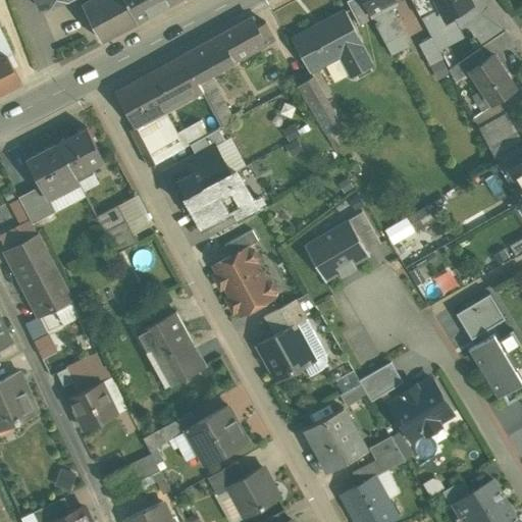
[(37,0),(42,11),(68,0),(37,0)]
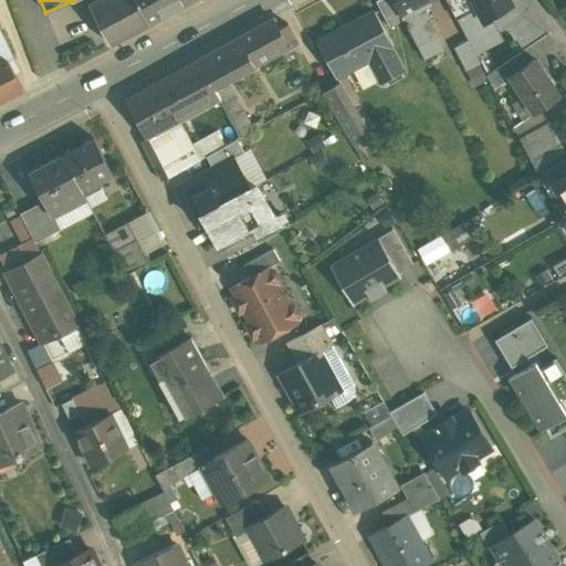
[(109,0),(92,10),(111,44),(149,24),(137,0),(109,0)]
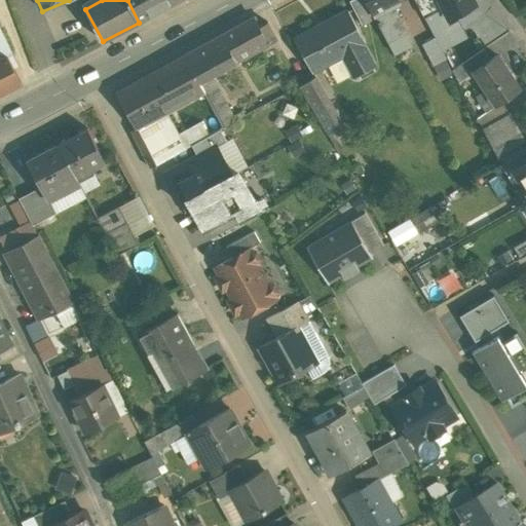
[(127,0),(139,23),(180,0),(127,0)]
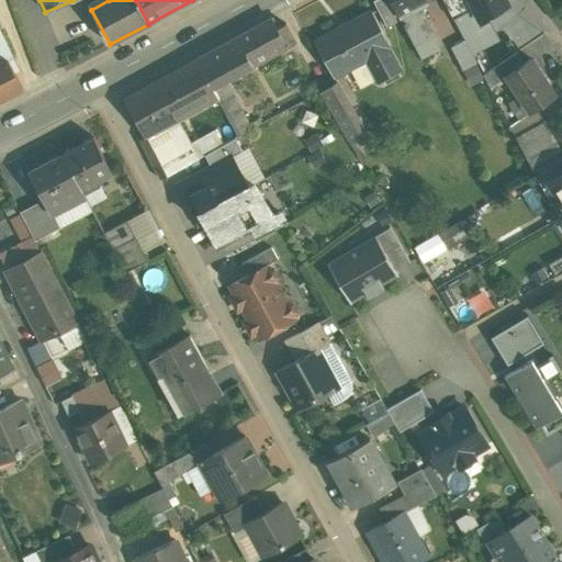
[(391,0),(377,0),(373,2),(386,27),(401,20),(400,17),(391,0)]
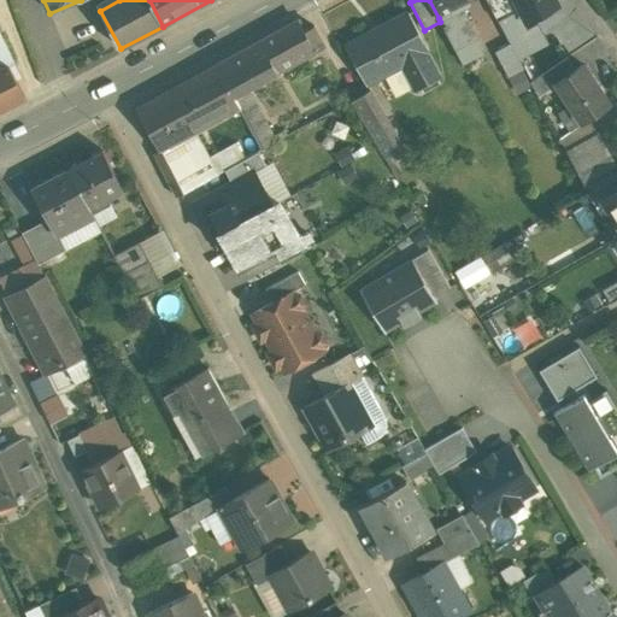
[(429,0),(439,18),(459,7),(471,0),(429,0)]
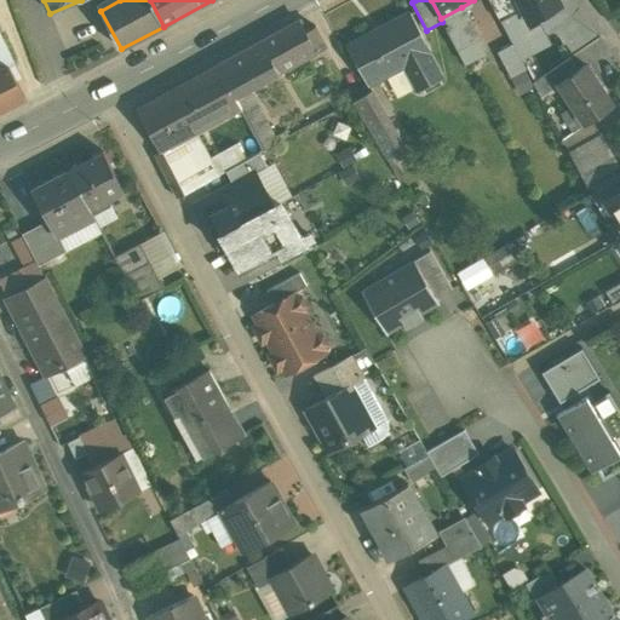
[(511,0),(506,0),(494,6),(501,21),(518,11),(517,9),(511,0)]
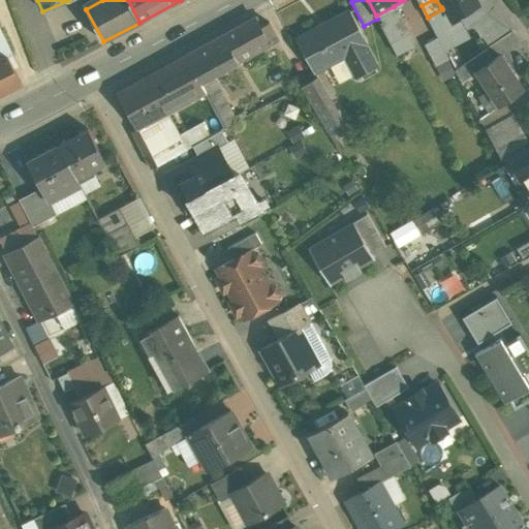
[(441,0),(444,6),(452,19),(478,5),(475,0),(441,0)]
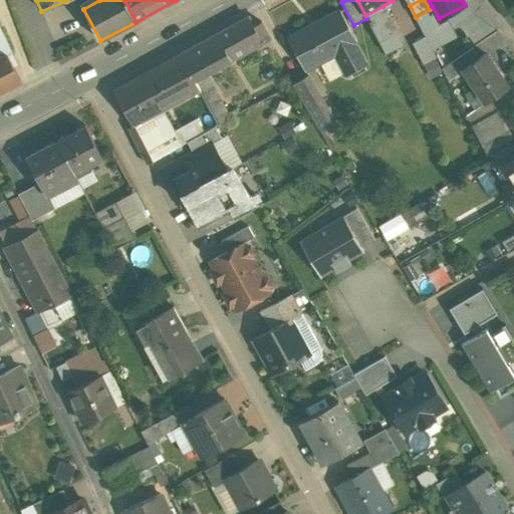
[(397,31),(382,6),(365,15),(366,18),(378,41),(397,31)]
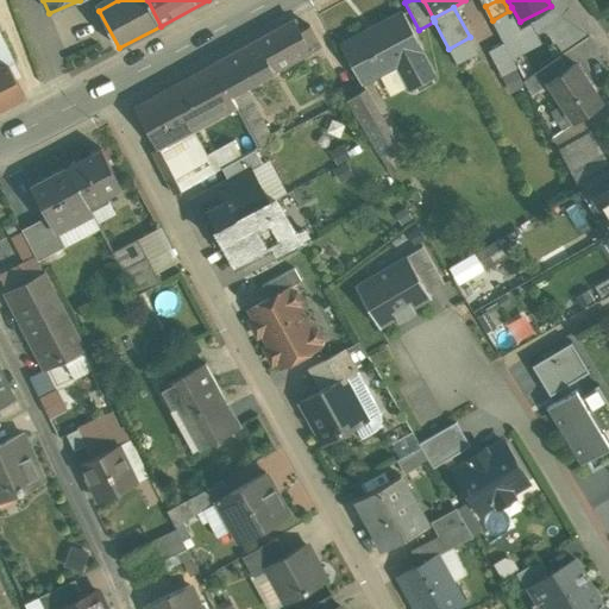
[(509,11),(493,20),(512,56),(539,42),(529,23),(519,29),(509,11)]
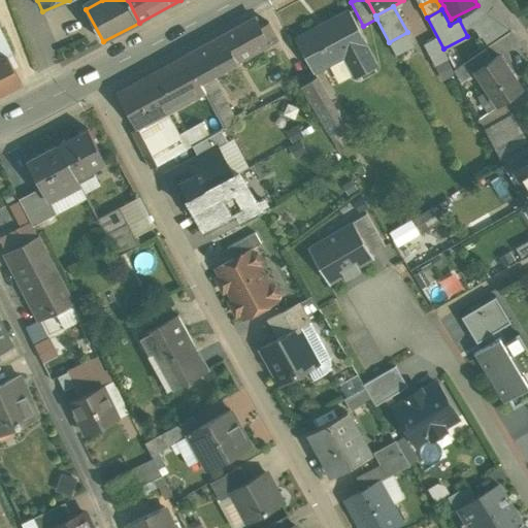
[(351,12),(299,39),(316,71),(345,57),(357,78),(377,68),(366,45),(367,44),(351,12)]
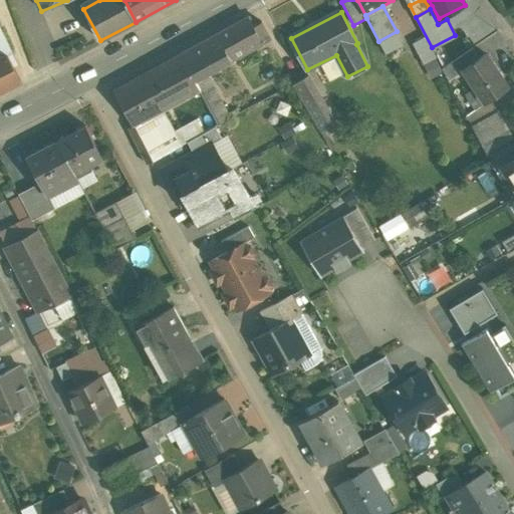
[(248,18),(181,55),(194,79),(207,72),(263,43),(255,27),(253,24),(248,18)]
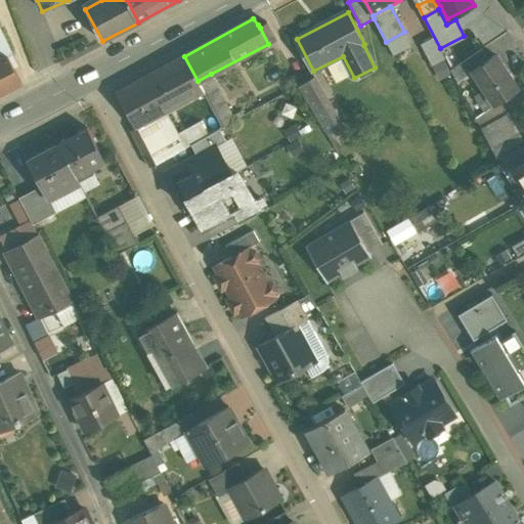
[(275,40),(267,24),(260,28),(268,44),(275,40)]
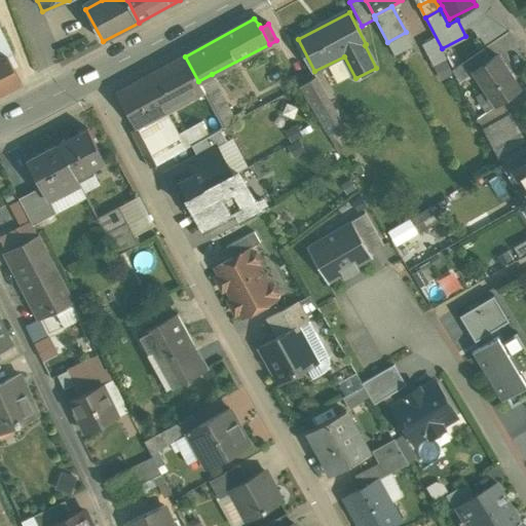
[(0,58),(6,54),(6,55),(11,52),(0,27),(0,58)]
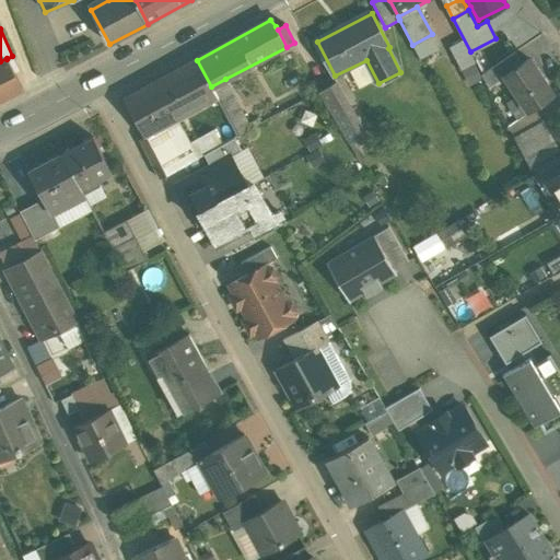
[(474,61),(462,39),(447,47),(459,69),(474,61)]
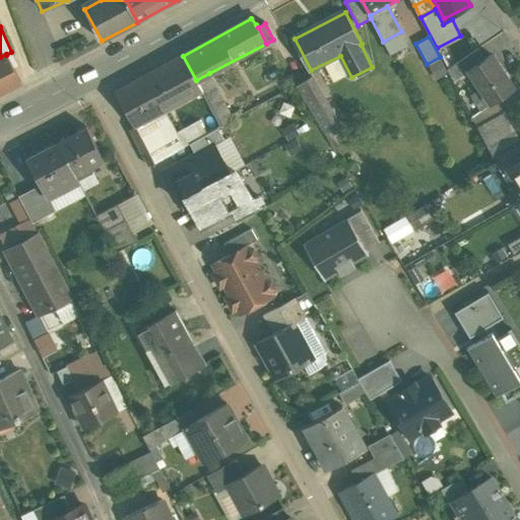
[(477,49),(447,68),(454,81),(464,74),(464,73),(484,60),(477,49)]
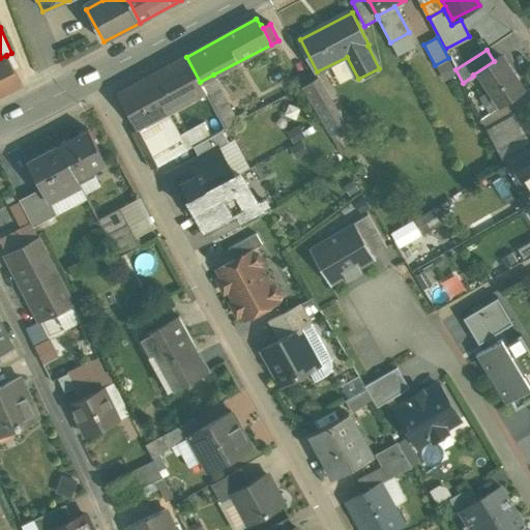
[(0,58),(0,92),(21,82),(6,56),(6,55),(0,58)]
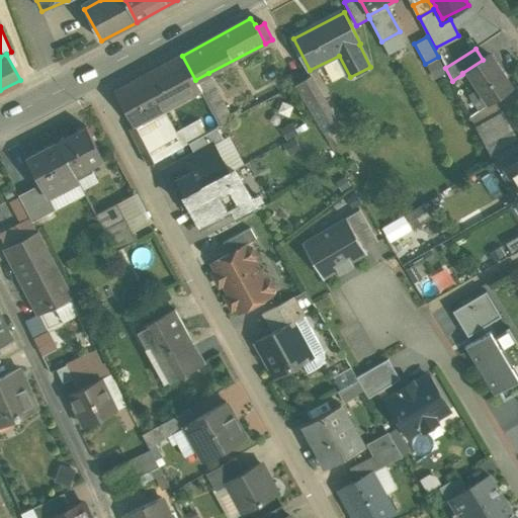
[(483,60),(462,73),(462,74),(466,80),(471,76),(489,102),(491,102),(511,88),(490,55),(483,60)]
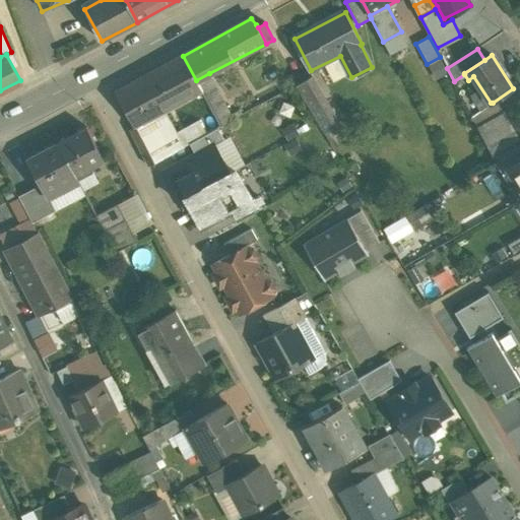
[(183,56),(116,91),(135,127),(165,111),(202,91),(201,89),(196,80),(183,56)]
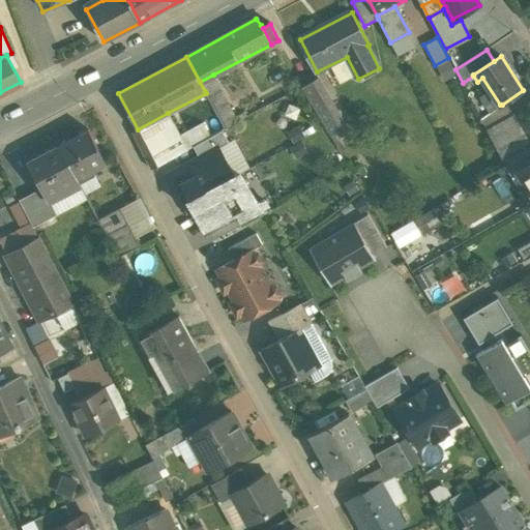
[(213,75),(200,82),(205,91),(218,84),(213,75)]
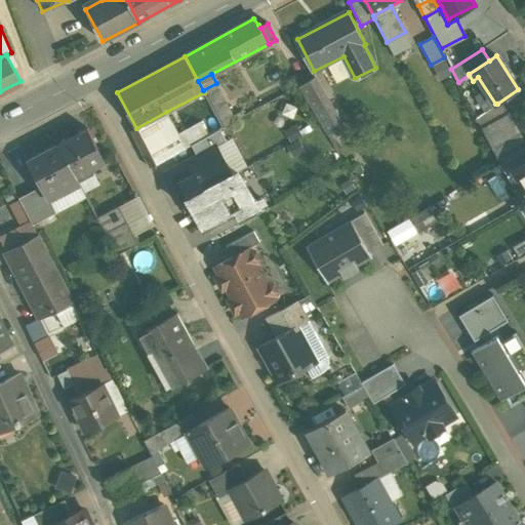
[(316,79),(301,87),(328,133),(342,125),(316,79)]
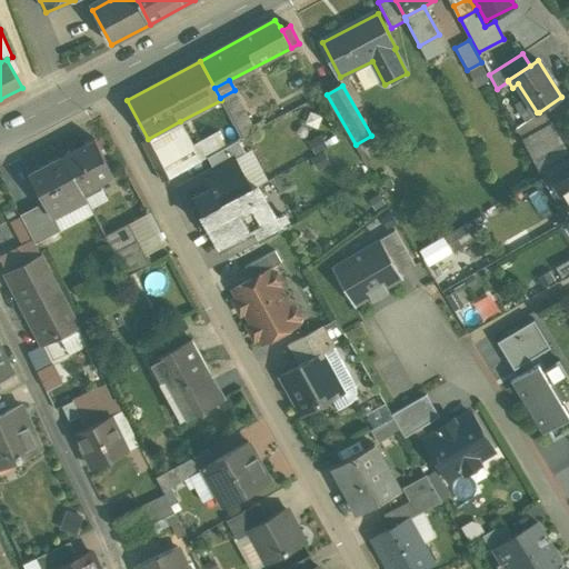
[(256,130),(235,90),(220,98),(221,100),(230,117),(241,137),(256,130)]
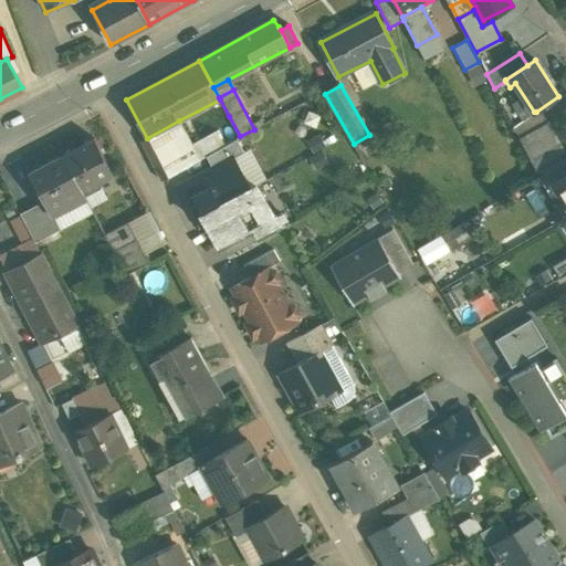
[(534,112),(513,126),(540,177),(565,159),(565,154),(548,123),(543,125),(536,112),(534,112)]
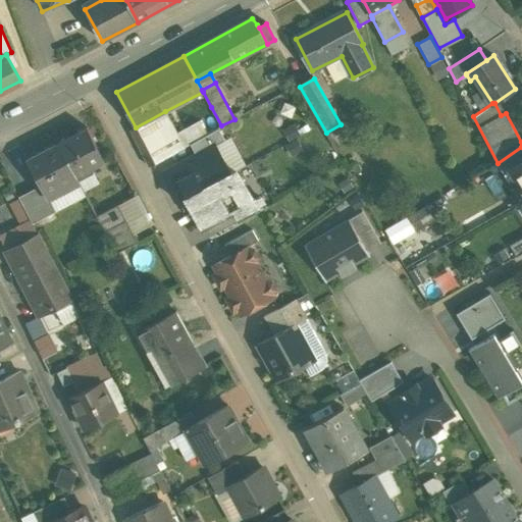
[(211,107),(197,115),(207,135),(218,128),(221,126),(221,125),(211,107)]
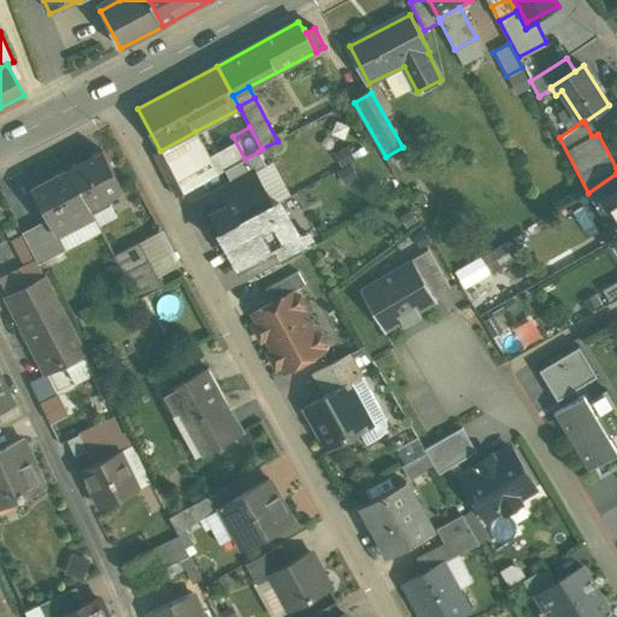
[(195,131),(160,151),(158,168),(170,189),(180,183),(184,193),(217,175),(195,131)]
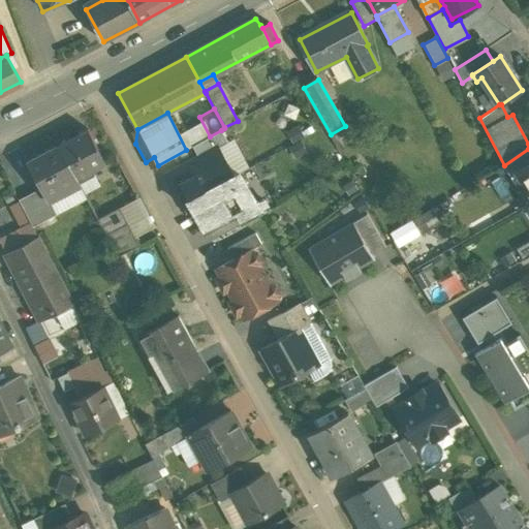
[(88,128),(59,145),(76,177),(105,161),(88,128)]
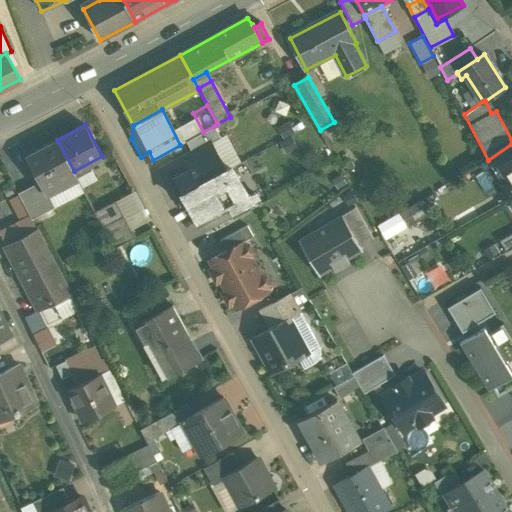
[(187,141),(193,153),(220,138),(214,126),(187,141)]
